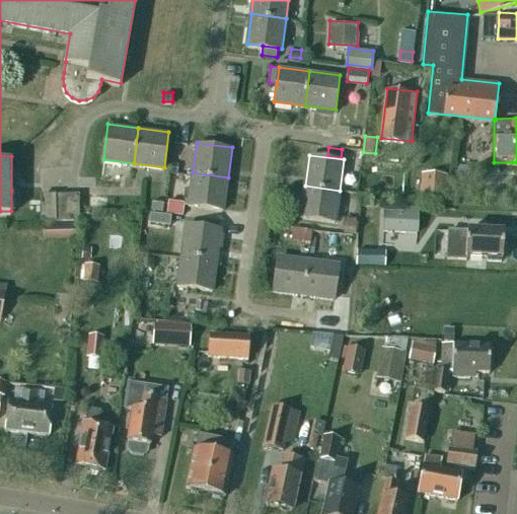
[(458,162),(456,189),(466,190),(469,163),(458,162)]
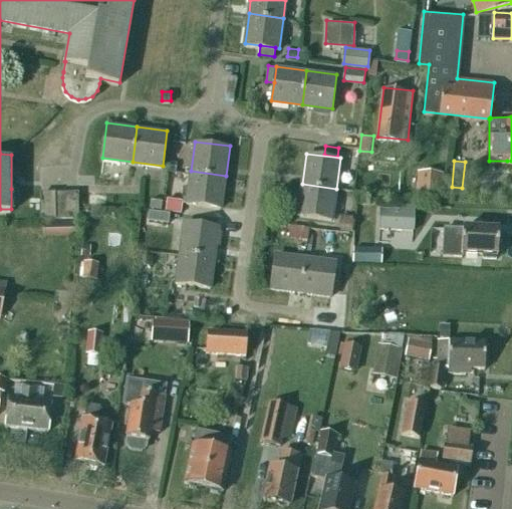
[(419,168),(417,194),(443,195),(444,170),(419,168)]
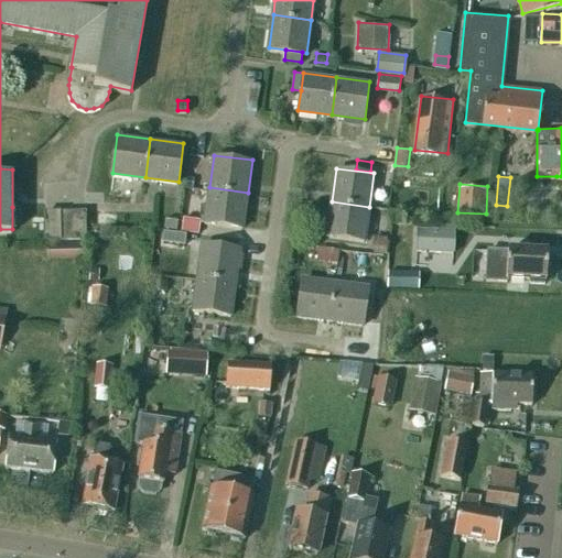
[(248,193),(209,187),(205,220),(244,225),(248,193)]
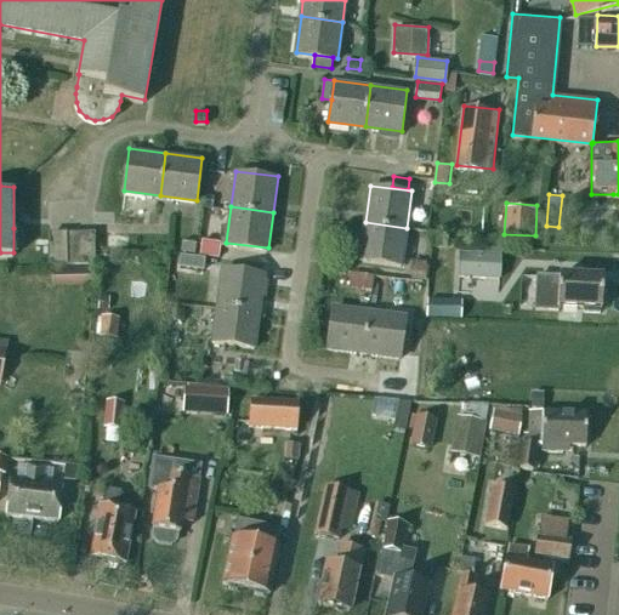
[(407,228),(365,222),(361,257),(402,263),(407,228)]
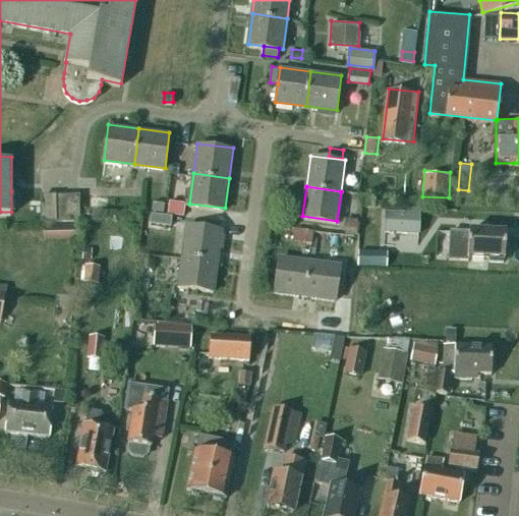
[(43,220),(80,219),(79,192),(42,193),(43,220)]
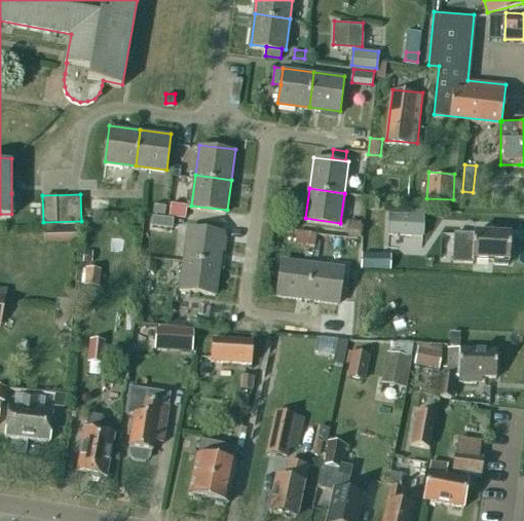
[(92,194),(92,205),(107,206),(107,194),(92,194)]
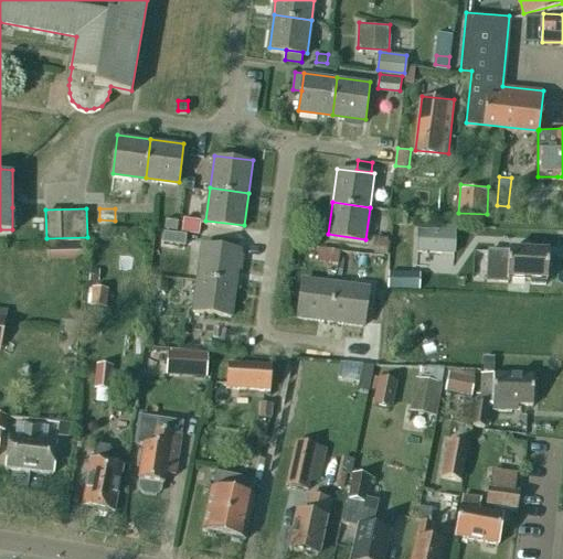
[(165,226),(179,228),(179,227),(180,217),(167,215),(165,226)]
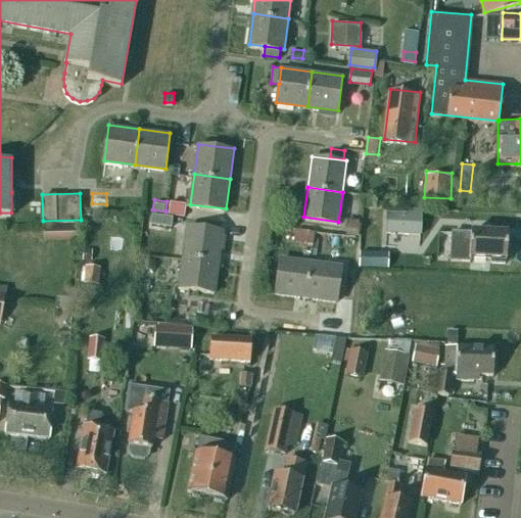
[(171,200),(170,212),(185,214),(186,202),(171,200)]
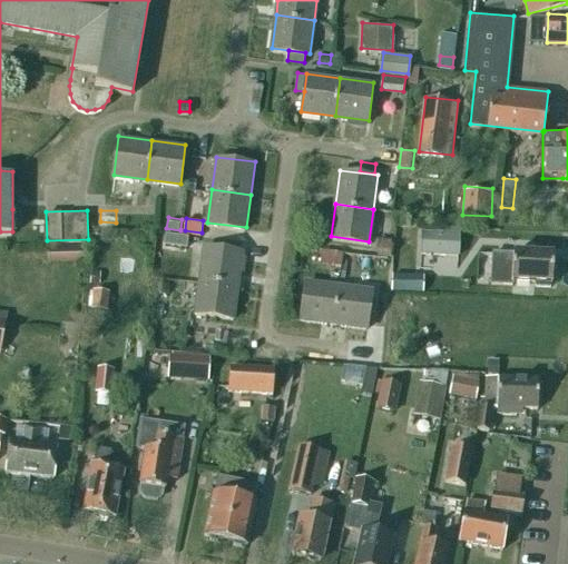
[(459,254),(461,225),(444,225),(443,229),(423,228),(422,251),(459,254)]
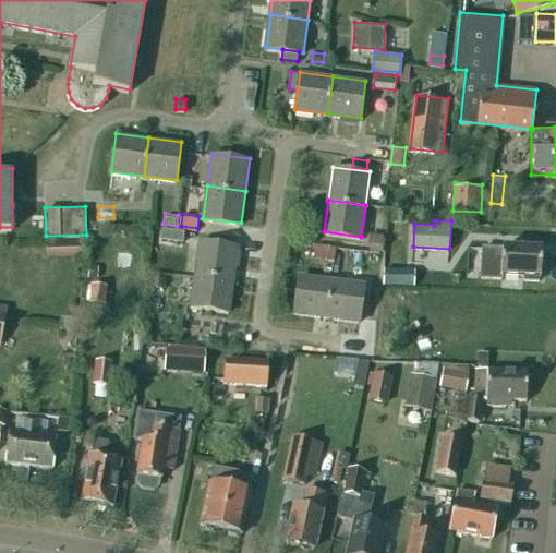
[(372,229),(371,243),(384,244),(385,230),(372,229)]
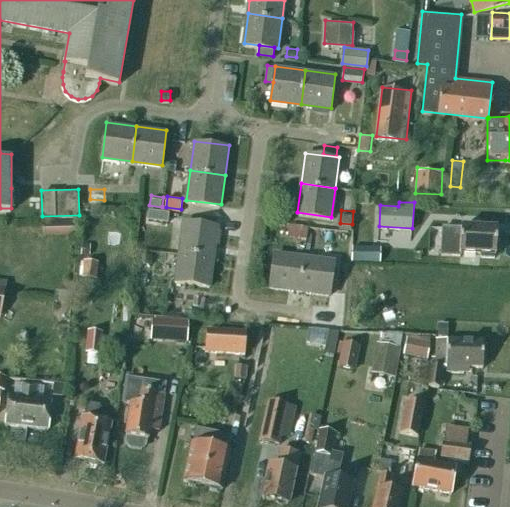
[(184,221),(180,250),(214,255),(218,225),(184,221)]
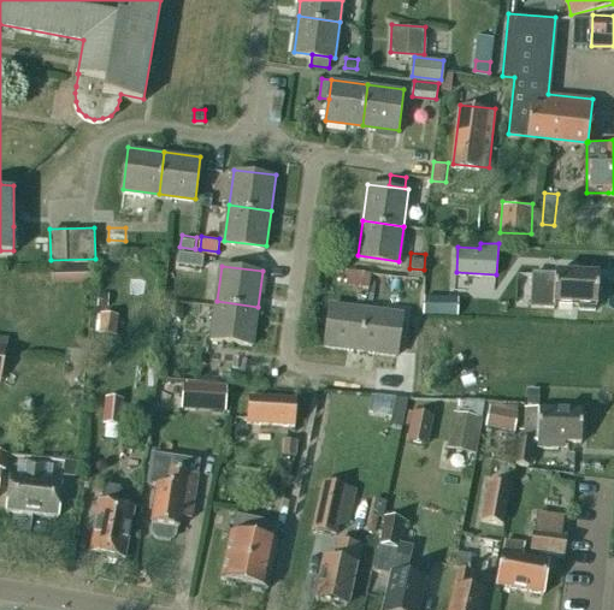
[(356,268),(355,283),(370,285),(372,271),(356,268)]
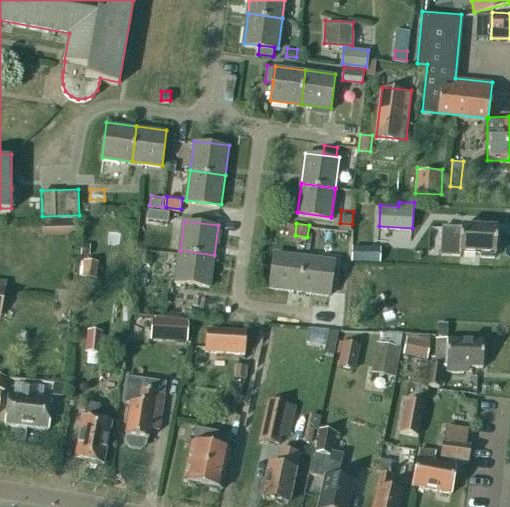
[(496,253),(497,226),(461,224),(461,226),(443,225),(442,252),(461,253),(461,250),(481,251),(481,254),(495,255),(495,253),(496,253)]
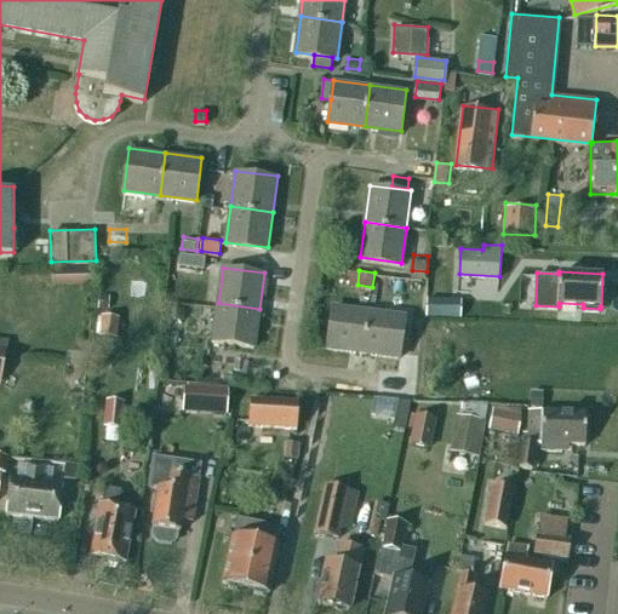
[(99,293),(99,305),(109,305),(109,293),(99,293)]
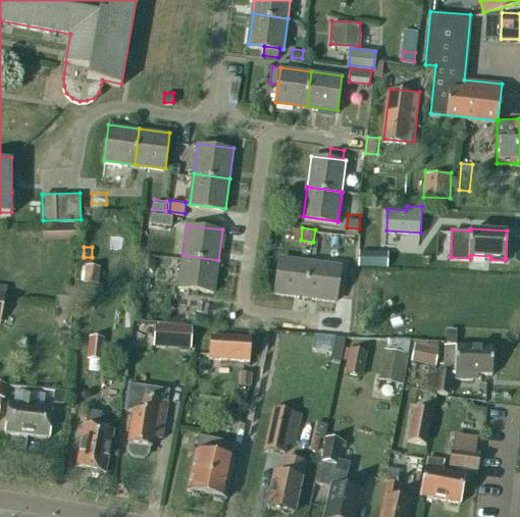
[(361,249),(360,264),(388,265),(388,250),(361,249)]
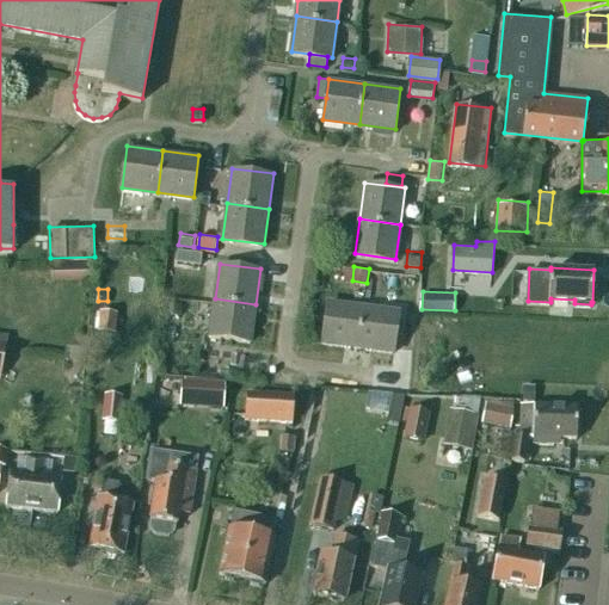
[(256,304),(215,298),(210,334),(251,340),(256,304)]
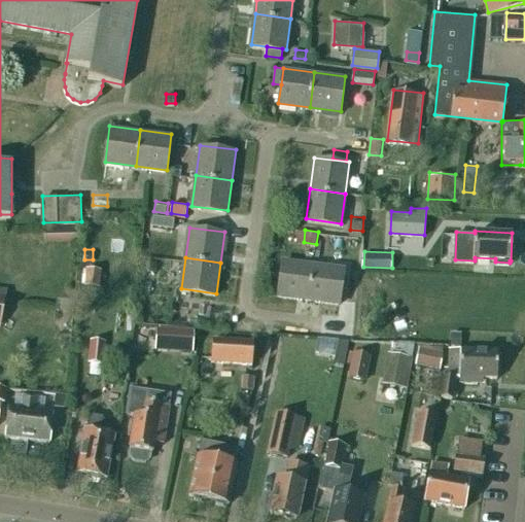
[(309,298),(313,263),(283,258),(278,293),(309,298)]
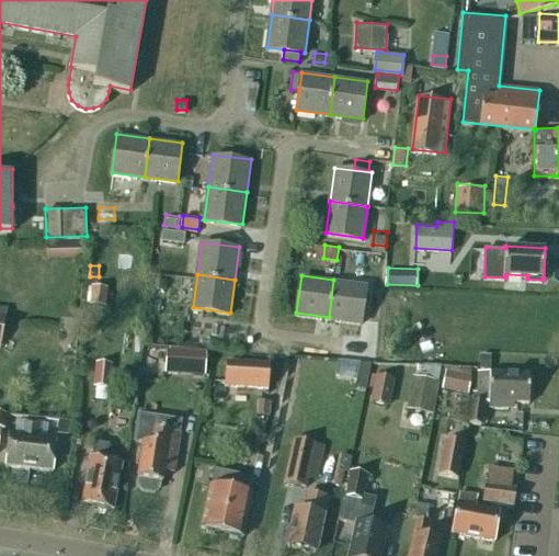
[(156,276),(155,286),(166,287),(167,278),(156,276)]
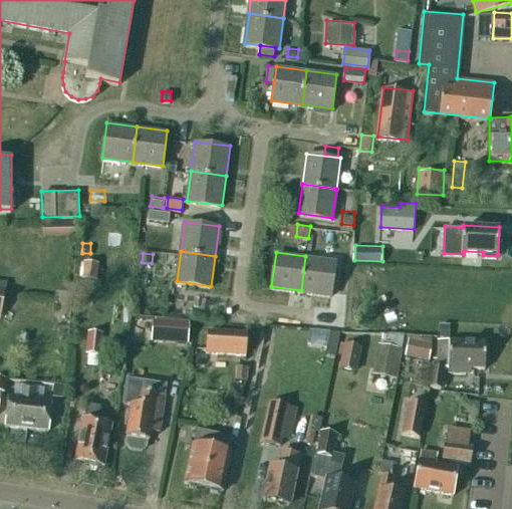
[(335,260),(305,256),(301,290),(330,294),(335,260)]
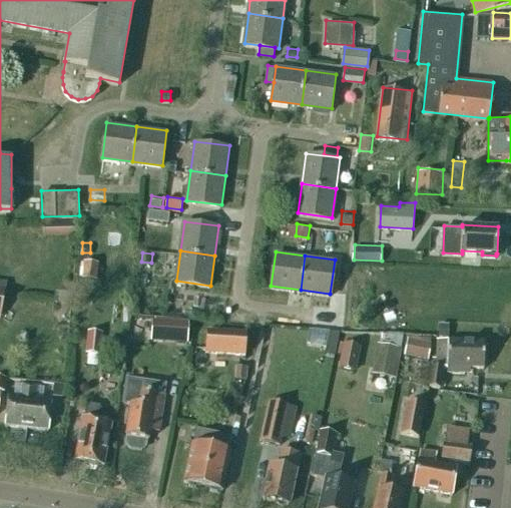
[(97,277),(99,260),(84,259),(82,276),(97,277)]
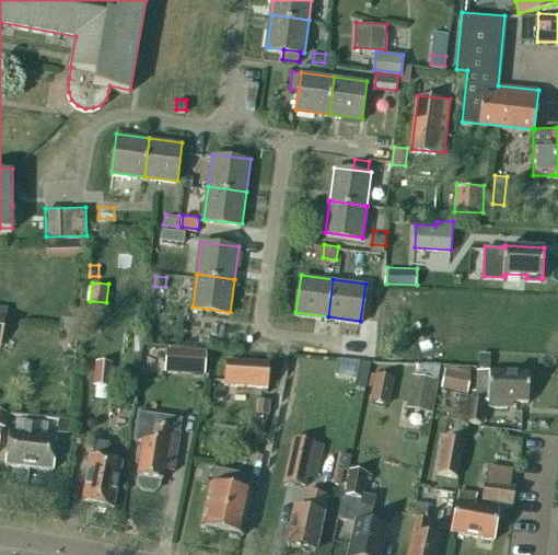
[(206,371),(207,348),(195,347),(194,370),(206,371)]
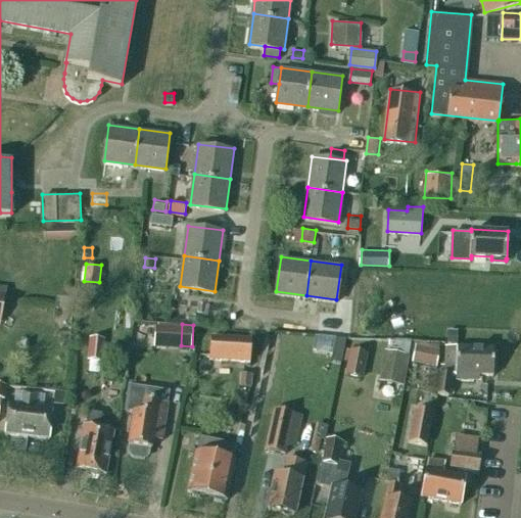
[(450,328),(450,340),(458,340),(459,328),(450,328)]
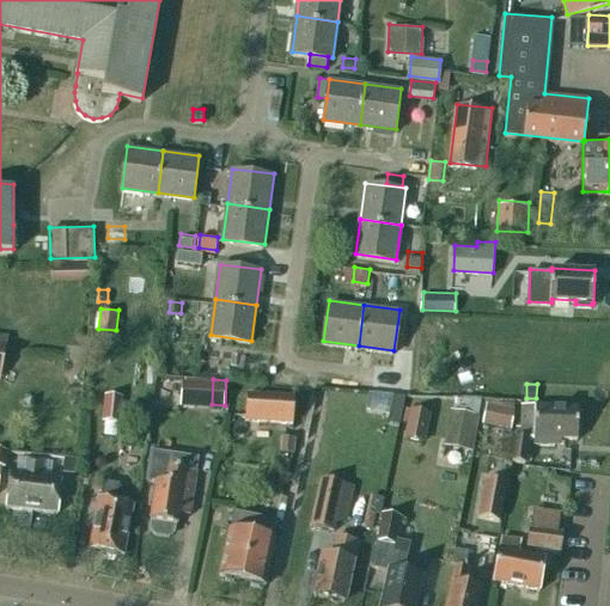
[(297,393),(249,391),(246,417),(294,420),(297,393)]
